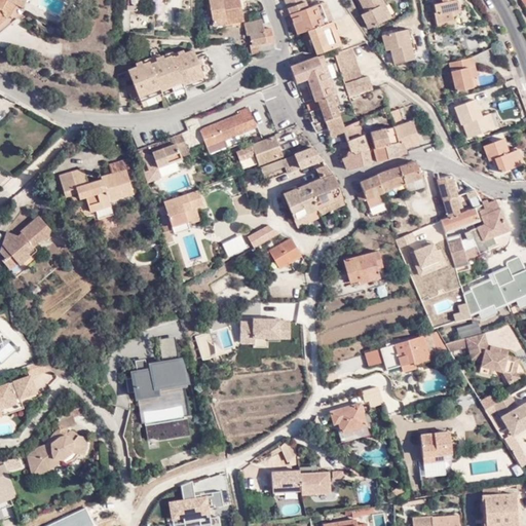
[(15,3),(16,0),(0,0),(0,23),(9,14),(13,21),(22,6),(15,3)]
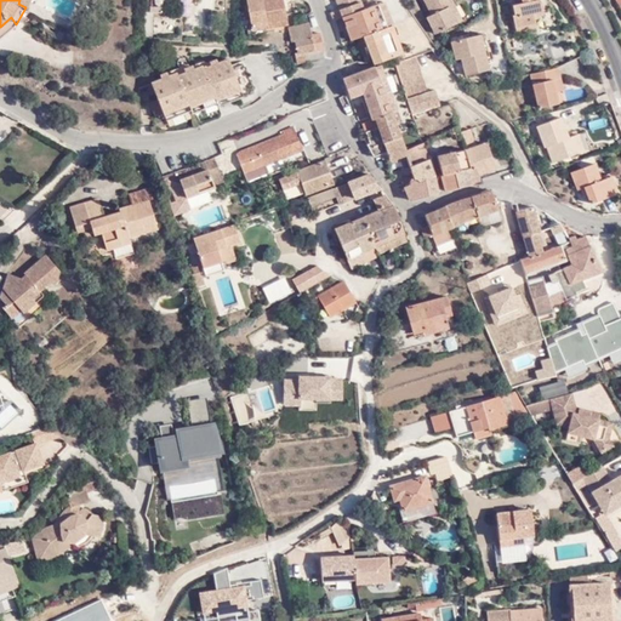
[(246,0),(252,29),(288,23),(283,0),(246,0)]
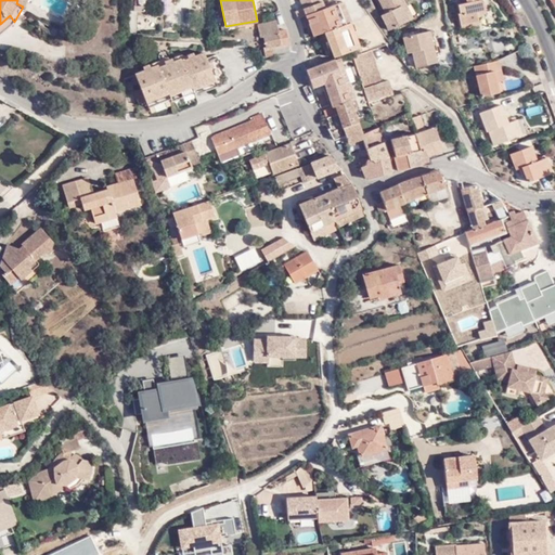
[(324,30),(324,31),(346,23),(338,1),(325,7),(322,0),(298,0),(312,35),(324,30)]
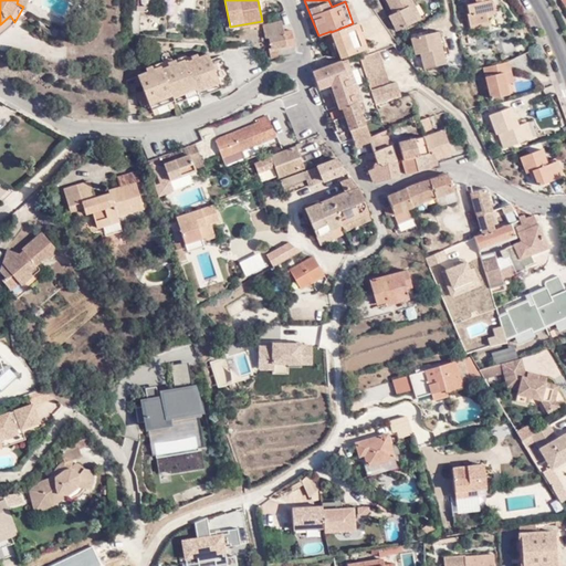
[(353,23),(357,22),(348,0),(345,1),(353,23)]
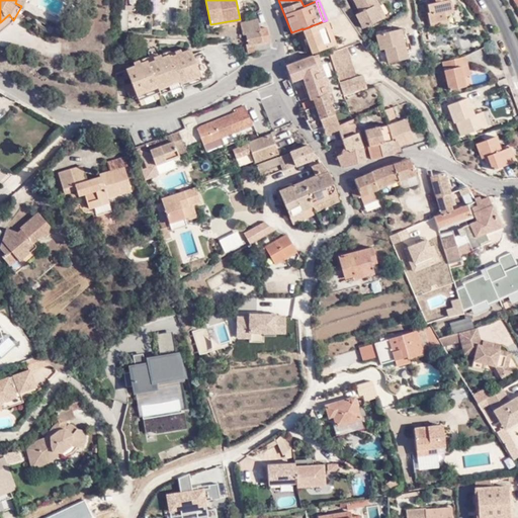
[(363,27),(381,19),(375,6),(378,4),(376,0),(355,0),(360,11),(357,14),(363,27)]
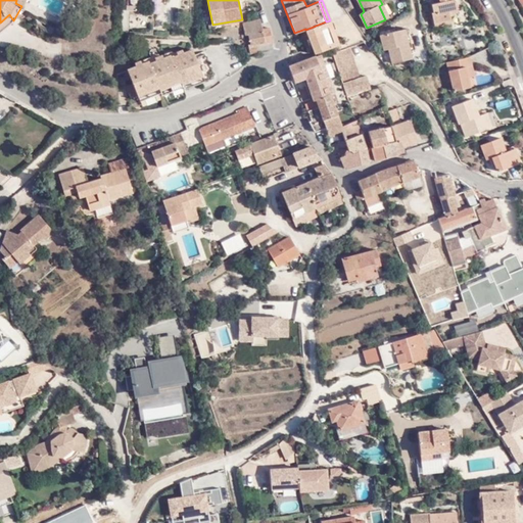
[(450,10),(459,8),(457,1),(456,0),(440,0),(441,2),(438,2),(433,3),(435,12),(433,12),(435,22),(453,19),(450,13),(450,10)]
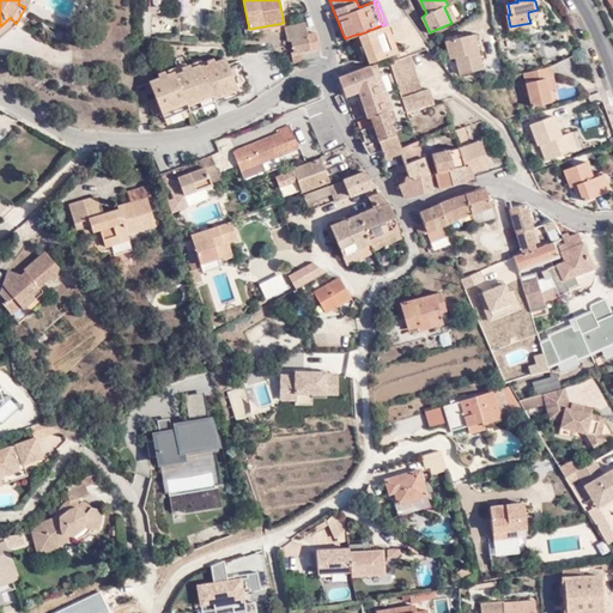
[(444,7),(451,23),(459,19),(451,4),(448,5),(444,7)]
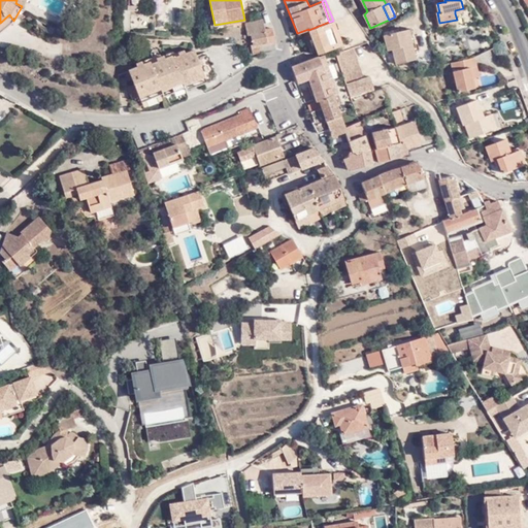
[(0,32),(13,21),(9,14),(0,23),(0,32)]
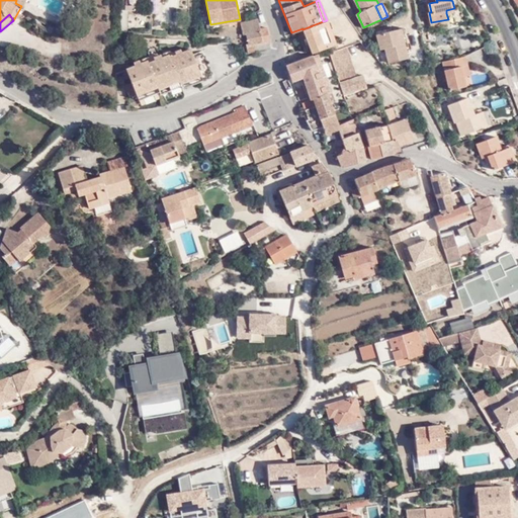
[(260,28),(258,18),(241,22),(243,34),(246,33),(248,42),(246,44),(248,53),(256,51),(254,42),(270,39),(267,26),(260,28)]
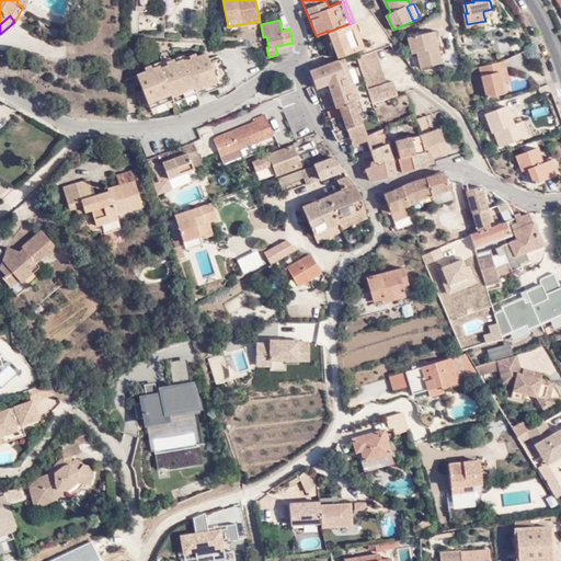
[(328,32),(338,58),(363,48),(354,22),(350,23),(328,32)]
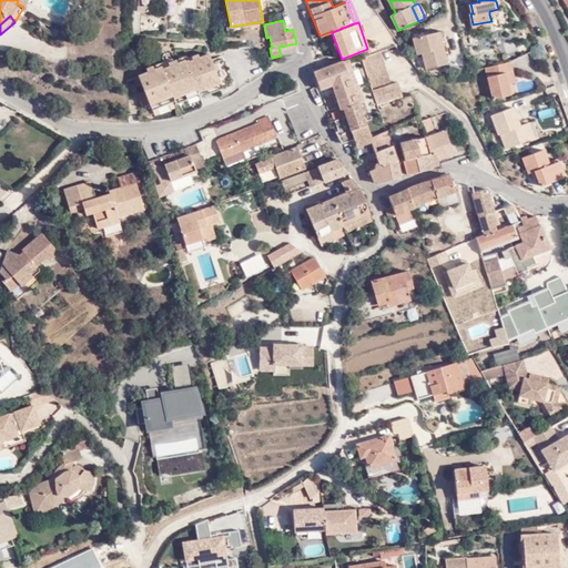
[(444,31),(436,33),(442,56),(445,56),(448,54),(444,31)]
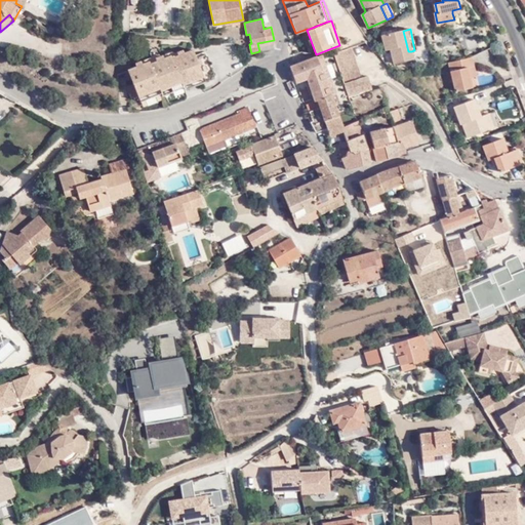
[(408,51),(403,31),(382,35),(387,50),(390,50),(393,64),(413,59),(411,51),(408,51)]
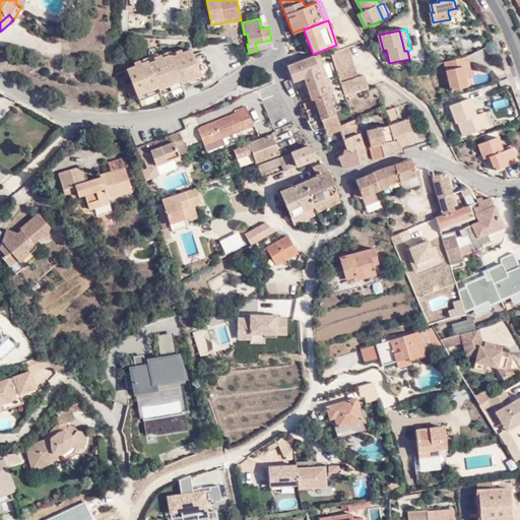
[(271,40),(255,43),(257,51),(271,48),(272,46),(271,40)]
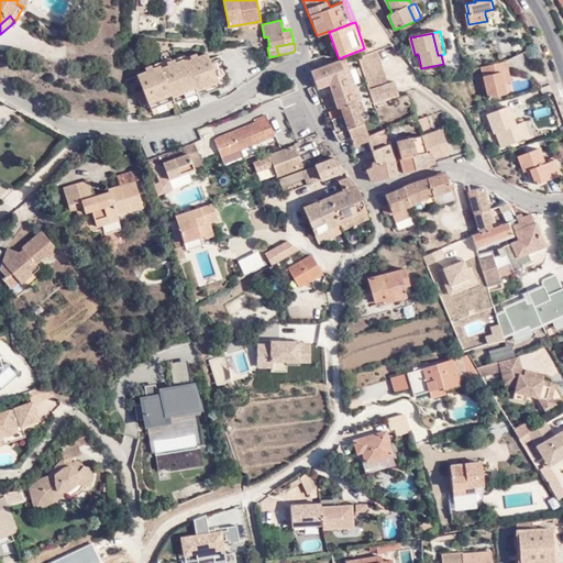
[(388,83),(376,47),(357,54),(375,105),(400,95),(395,80),(388,83)]
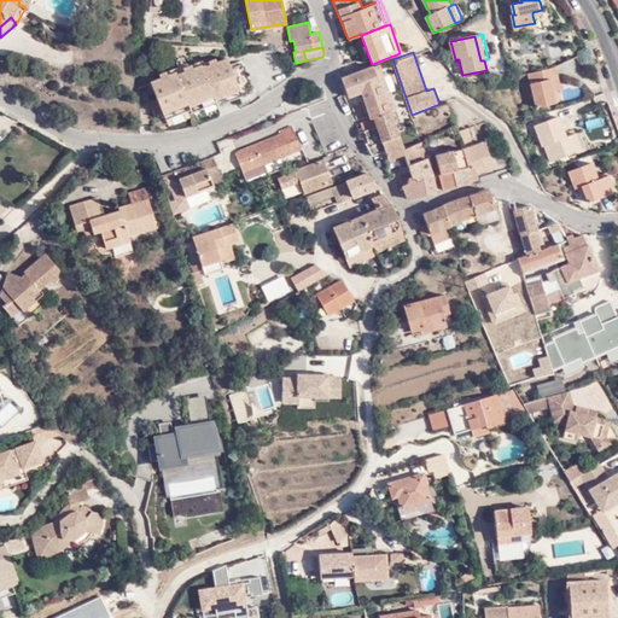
[(214,97),(238,87),(231,70),(226,59),(216,62),(215,59),(210,62),(211,64),(202,68),(200,65),(193,68),(191,64),(184,68),(185,71),(176,75),(175,71),(168,74),(165,70),(159,73),(162,77),(151,81),(157,98),(163,112),(187,101),(188,105),(213,94),(214,97)]
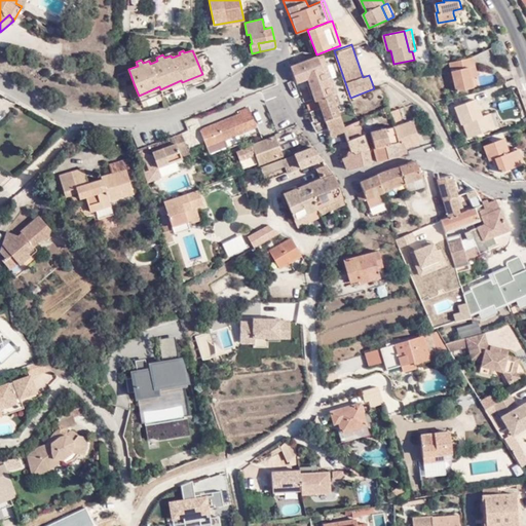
[(323,54),(317,57),(331,94),(333,99),(339,96),(323,54)]
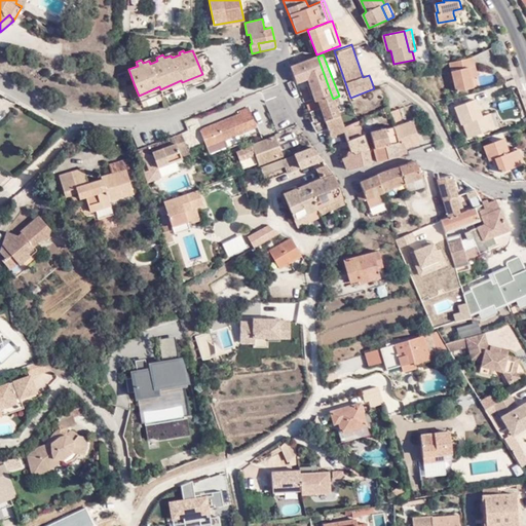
[(196,60),(202,74),(205,81),(215,78),(205,57),(196,60)]
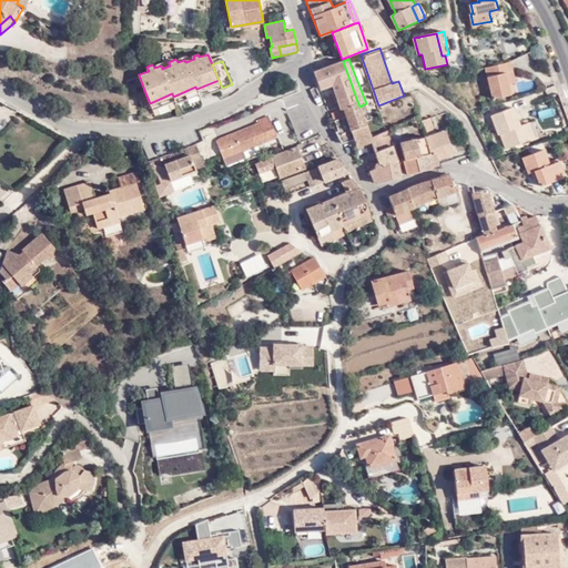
[(357,101),(343,61),(315,71),(321,88),(332,84),(341,109),(357,101)]
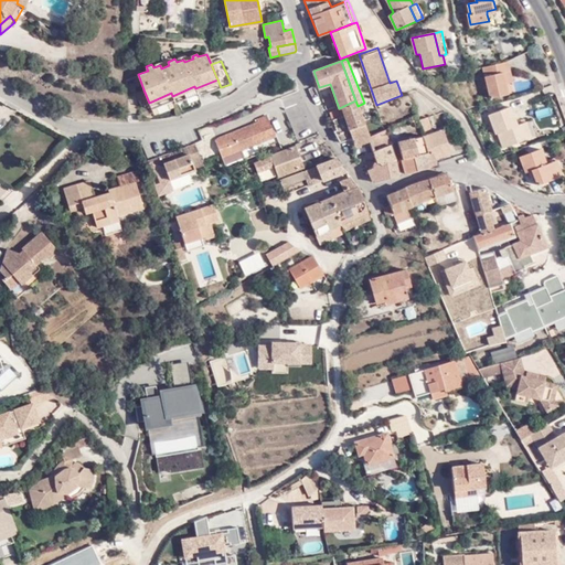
[(507,62),(482,67),(483,76),(486,87),(489,98),(507,94),(504,85),(501,73),(509,72),(507,62)]
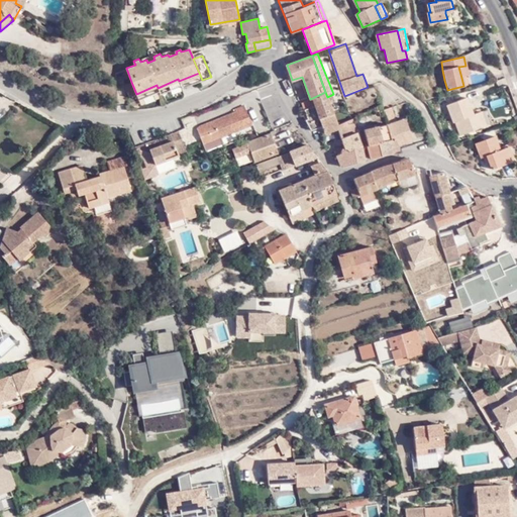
[(468,76),(466,66),(458,67),(461,78),(468,76)]
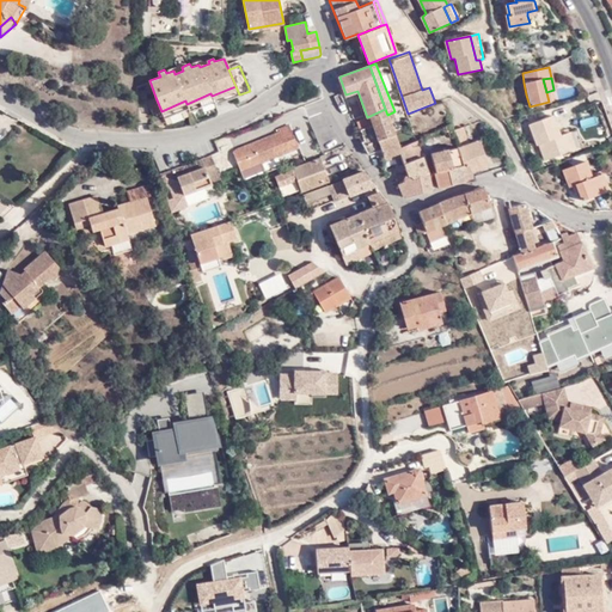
[(148,83),(138,87),(138,97),(152,91),(148,83)]
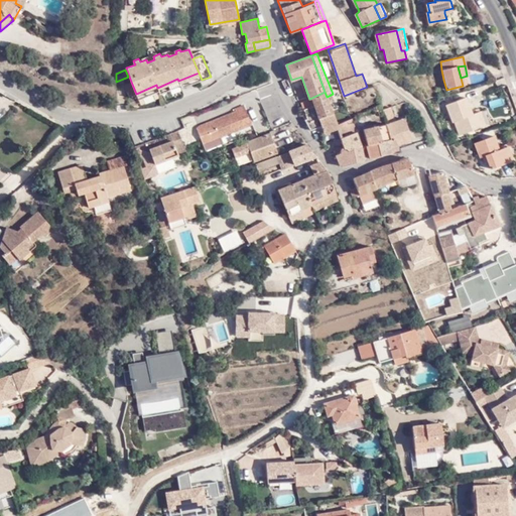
[(202,80),(199,73),(178,81),(180,84),(181,88),(202,80)]
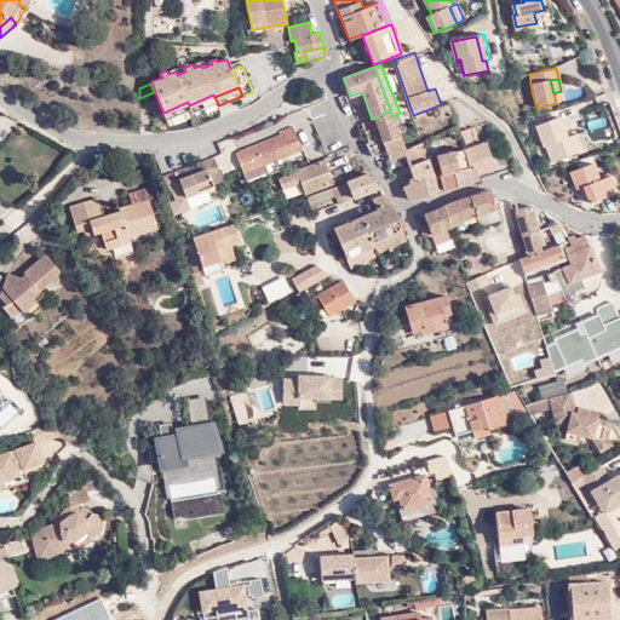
[(217,101),(214,97),(213,95),(189,105),(190,107),(193,112),(217,101)]
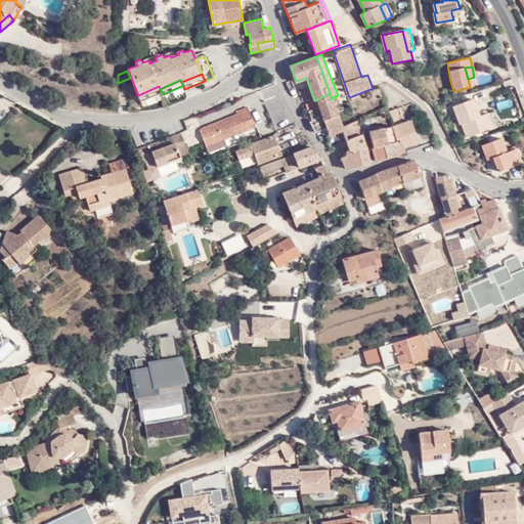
[(138,95),(133,83),(128,85),(133,97),(138,95)]
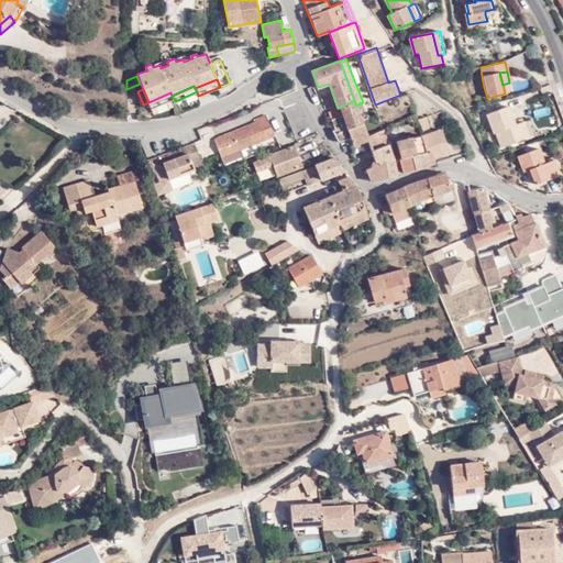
[(173,97),(172,96),(170,92),(148,102),(151,107),(173,97)]
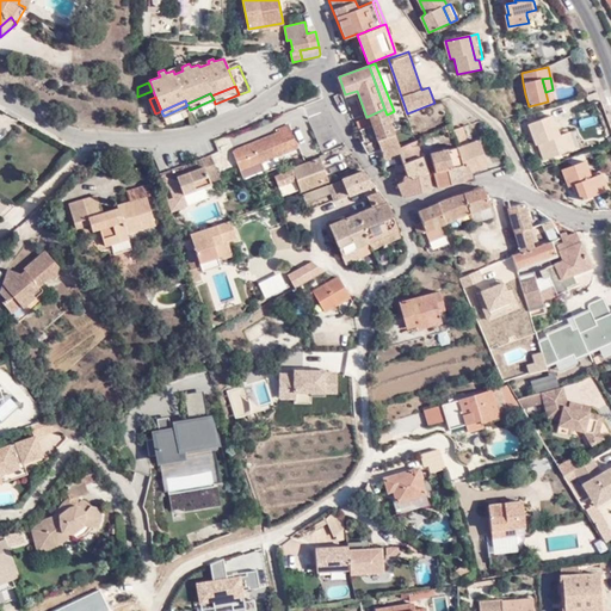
[(360,133),(358,134),(363,144),(369,154),(376,152),(378,159),(383,158),(377,140),(394,134),(390,123),(387,115),(384,109),(366,117),(357,121),(360,133)]
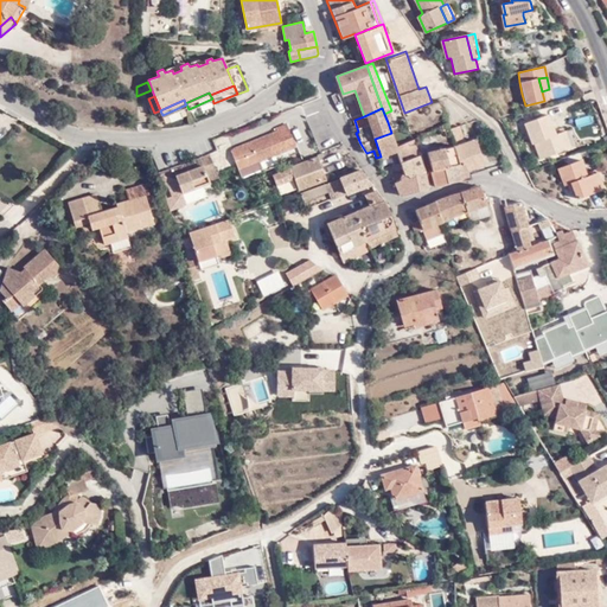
[(567,147),(561,131),(560,132),(553,112),(522,121),(529,145),(531,144),(536,158),(567,147)]
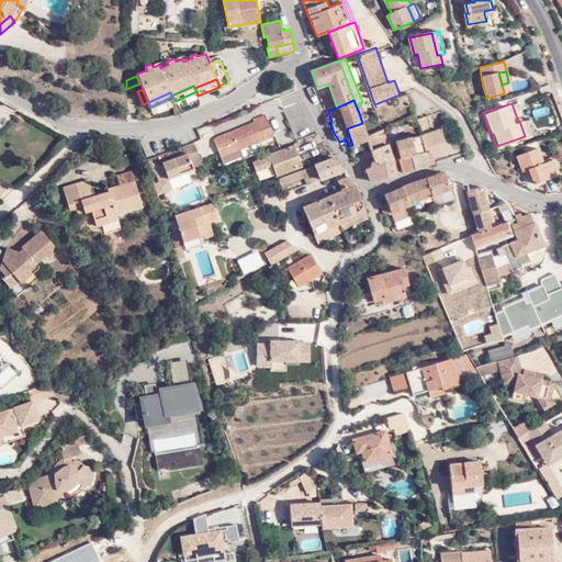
[(419,135),(430,133),(422,109),(412,112),(413,116),(419,135)]
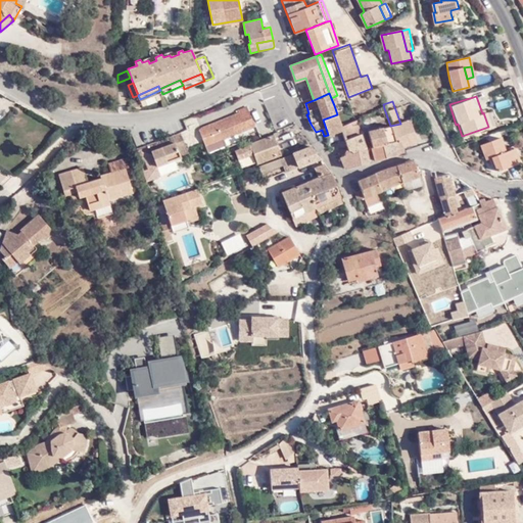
[(489,111),(483,112),(488,127),(493,125),(489,111)]
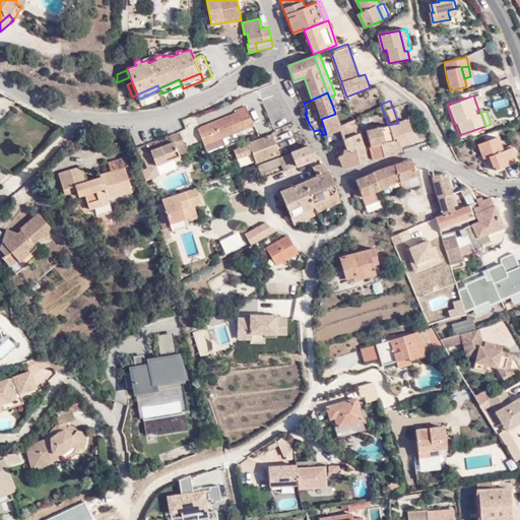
[(215,122),(222,138),(228,136),(234,134),(254,126),(249,112),(239,116),(238,113),(215,122)]
